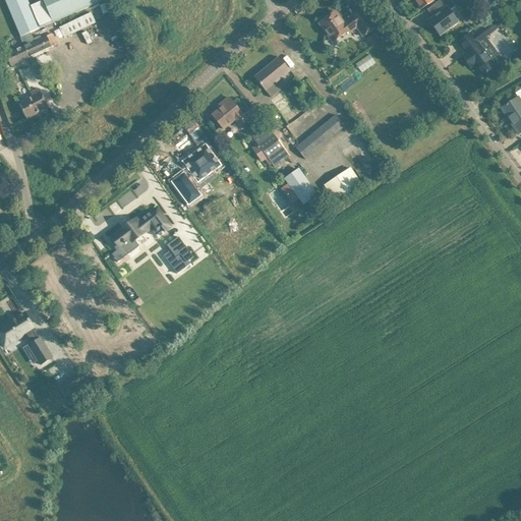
[(26,0),(4,0),(20,37),(31,33),(40,30),(39,29),(30,7),(26,0)]
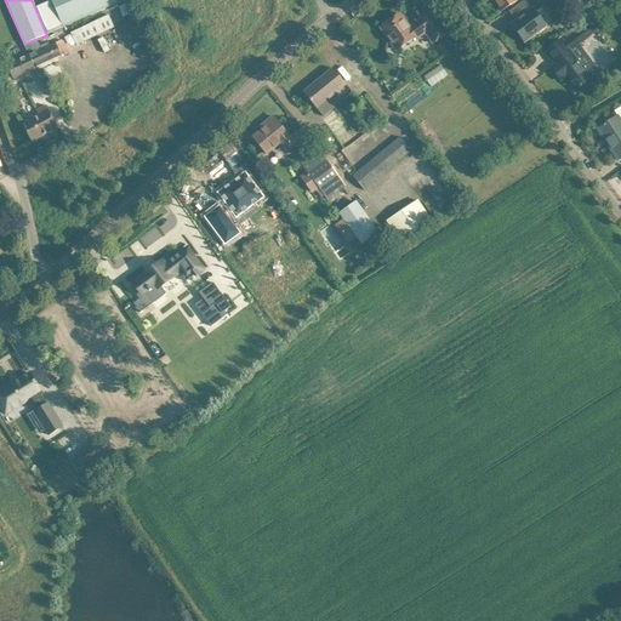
[(51,0),(52,1),(35,9),(46,34),(63,27),(125,0),(51,0)]
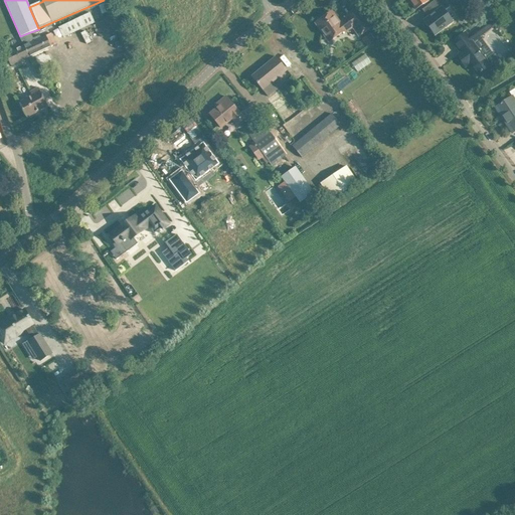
[(110,0),(106,2),(109,11),(116,9),(112,0),(110,0)]
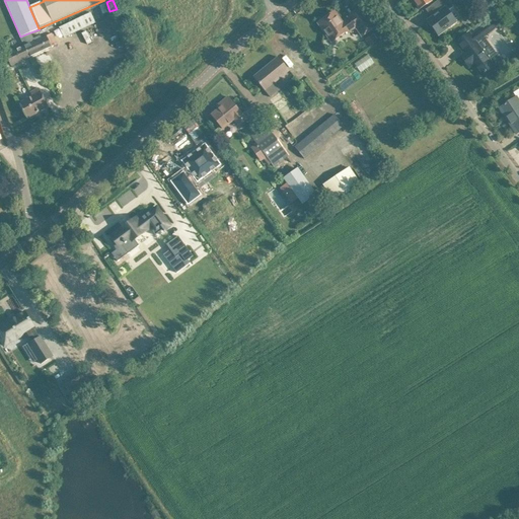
[(410,0),(413,4),(414,4),(418,10),(433,0),(432,0),(410,0)]
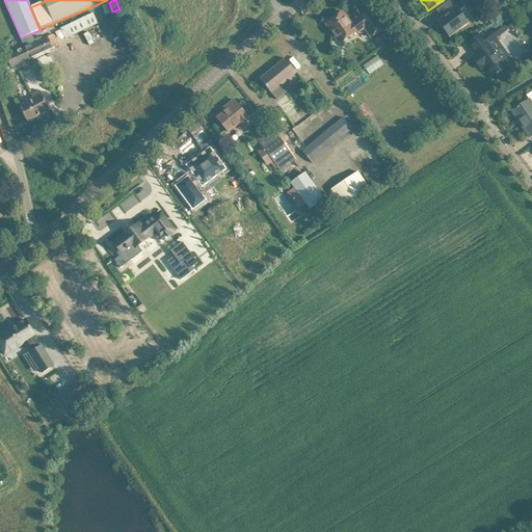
[(442,19),(437,22),(444,29),(445,28),(449,33),(447,34),(449,36),(457,30),(463,26),(468,23),(458,10),(459,10),(464,6),(459,0),(449,0),(442,5),(443,6),(444,5),(449,12),(442,19)]
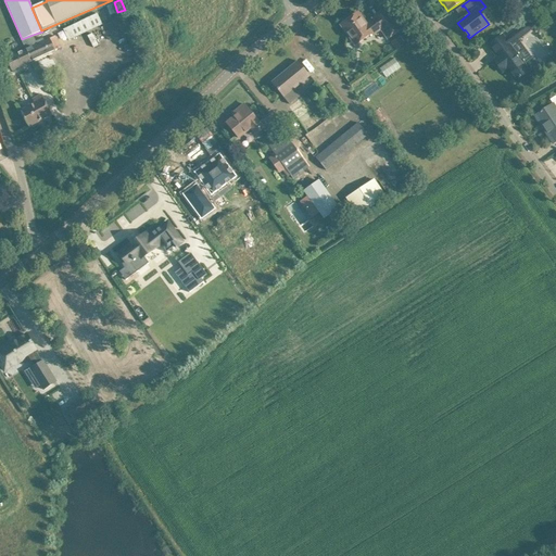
[(401,29),(386,9),(373,19),(374,20),(366,25),(357,13),(340,25),(355,46),(373,34),(371,33),(379,28),(388,39),(401,29)]
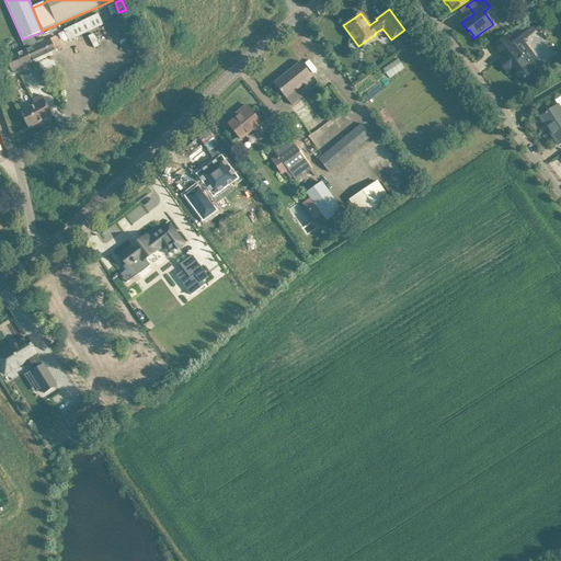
[(104,10),(99,13),(99,14),(64,30),(69,41),(110,22),(104,10)]
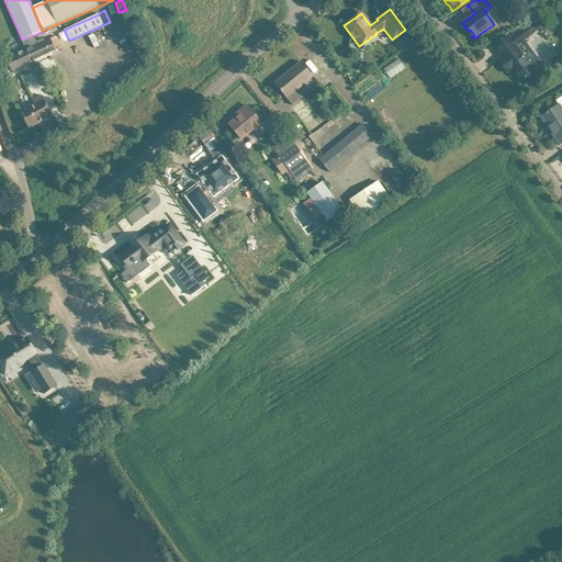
[(499,62),(504,68),(508,75),(513,71),(520,82),(535,71),(516,47),(537,31),(530,22),(529,23),(527,20),(512,32),(514,34),(510,37),(509,35),(494,47),(503,58),(499,62)]
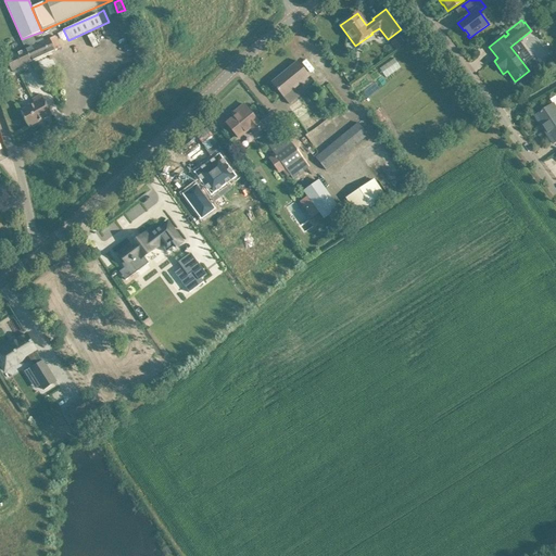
[(101,29),(96,32),(100,43),(105,42),(101,29)]
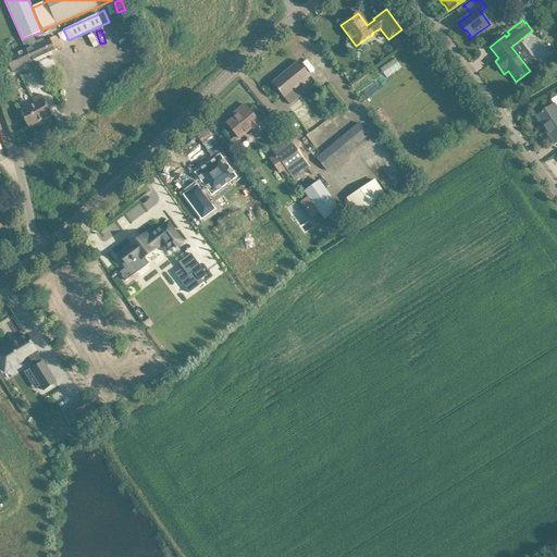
[(22,39),(21,40),(22,41),(26,50),(32,62),(61,48),(56,36),(45,42),(44,39),(42,38),(36,41),(33,35),(22,39)]
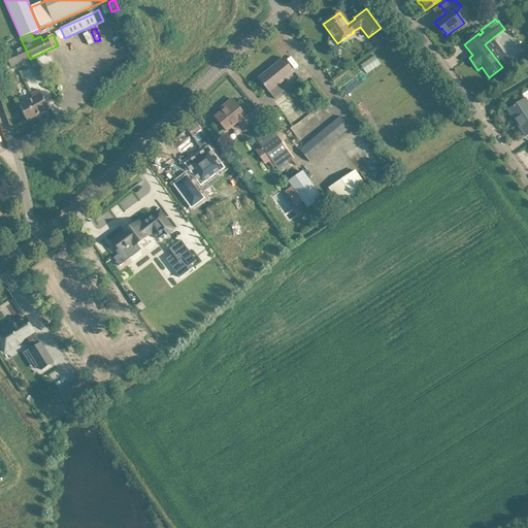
[(378,35),(370,40),(376,48),(385,42),(378,35)]
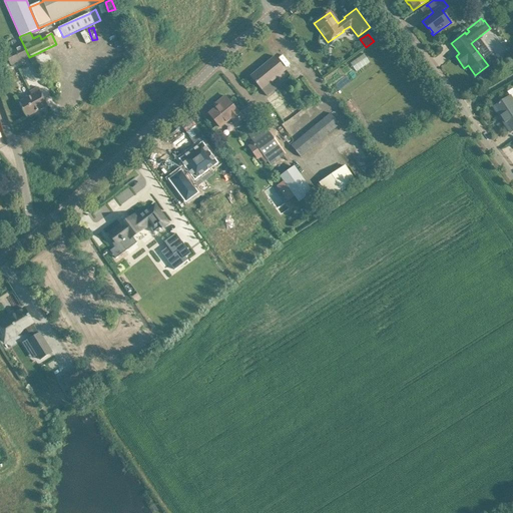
[(11,65),(29,57),(24,46),(4,55),(5,58),(8,57),(11,65)]
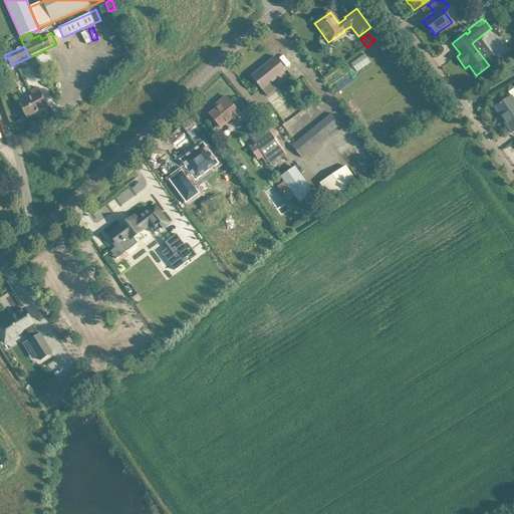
[(357,58),(362,67),(376,59),(371,50),(357,58)]
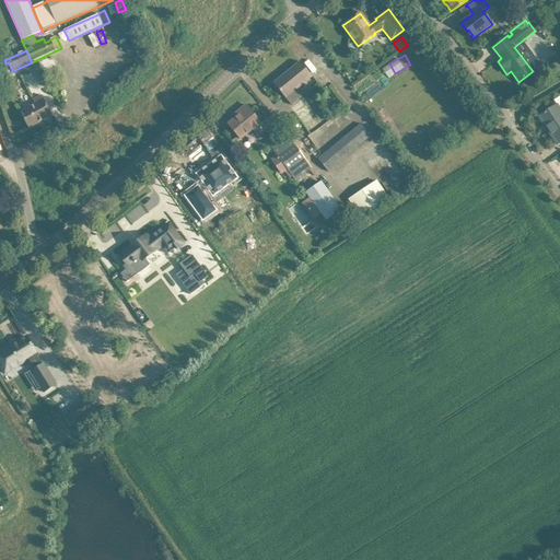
[(313,78),(300,62),(273,83),(291,106),(303,96),(298,91),(313,78)]
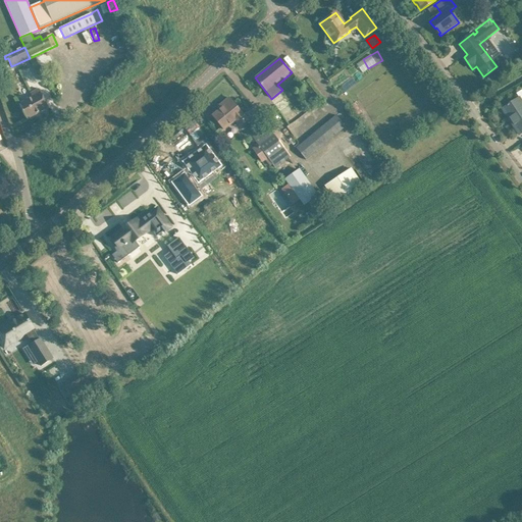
[(328,70),(324,72),(328,81),(332,79),(328,70)]
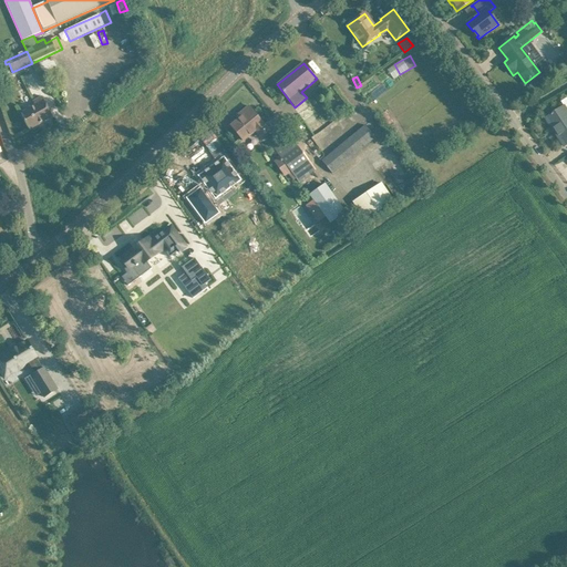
[(34,105),(21,113),(30,130),(53,117),(42,96),(33,102),(34,105)]
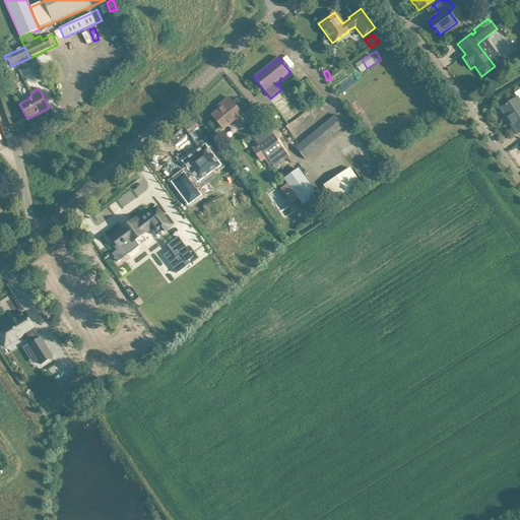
[(505,106),(501,109),(517,134),(519,132),(519,89),(514,93),(517,99),(507,105),(505,106)]
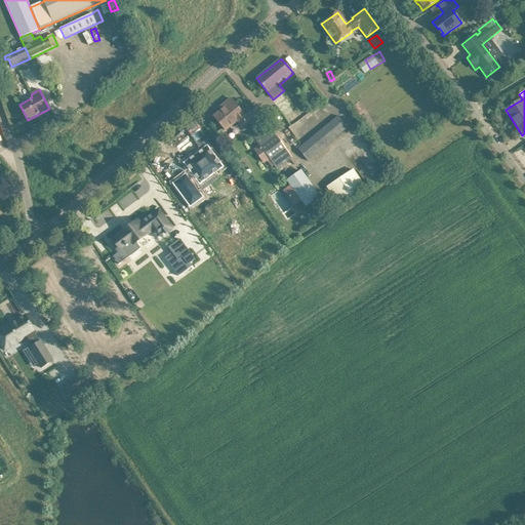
[(214,117),(225,130),(237,121),(242,127),(249,122),(243,115),(244,115),(231,99),(223,106),(225,108),(214,117)]
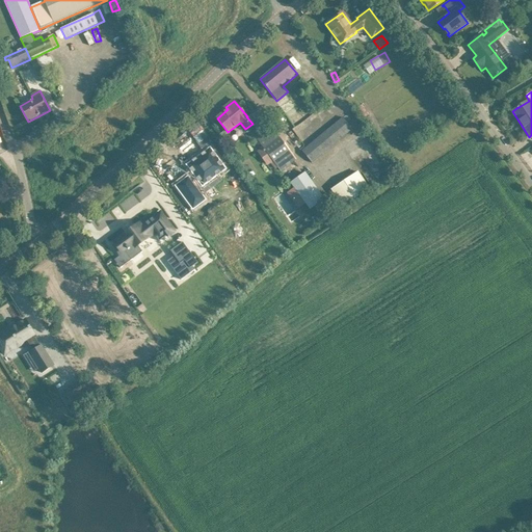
[(312,163),(352,130),(343,117),(302,152),(312,163)]
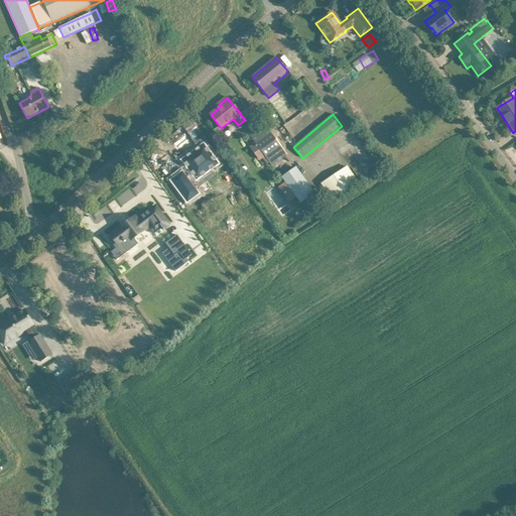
[(259,161),(265,156),(272,166),(287,154),(265,124),(250,135),(255,142),(249,147),(259,161)]
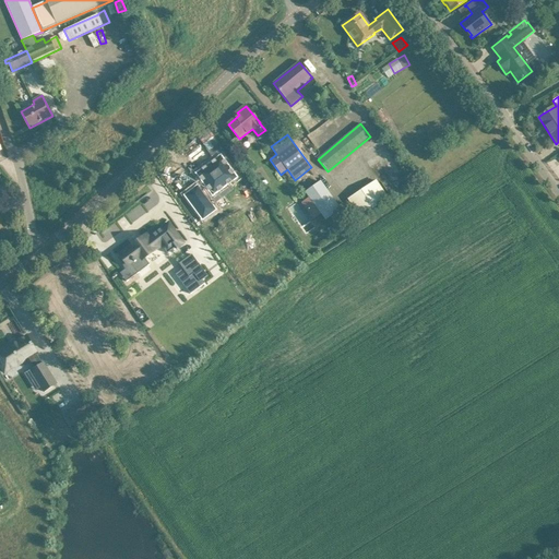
[(395,149),(390,152),(402,170),(407,167),(395,149)]
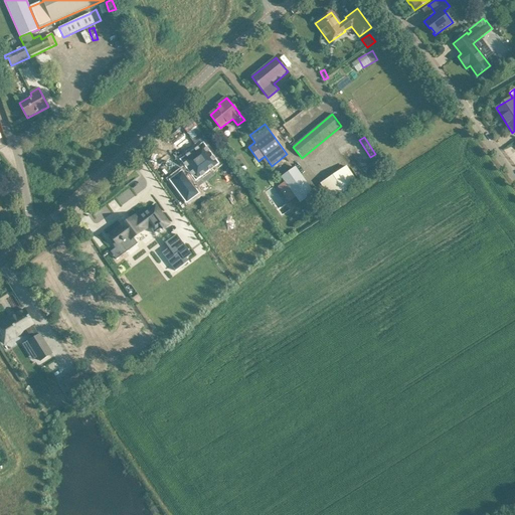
[(181,171),(169,179),(186,201),(197,193),(190,183),(195,179),(191,175),(205,165),(209,170),(217,163),(202,143),(180,160),(187,168),(182,172),(181,171)]
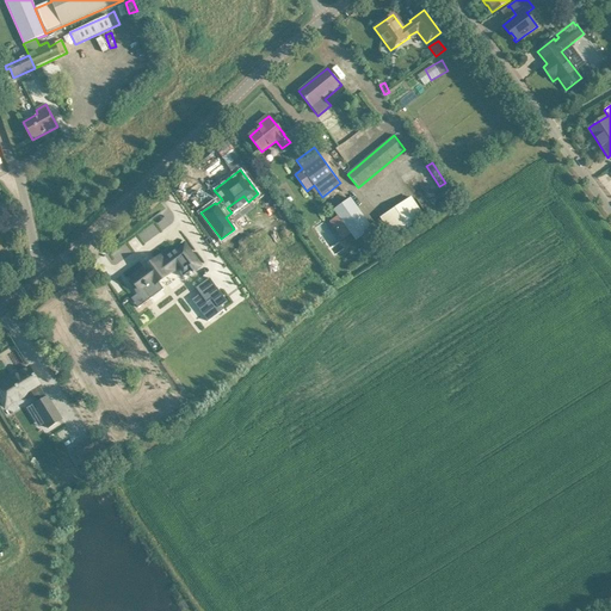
[(412,197),(381,218),(394,239),(425,217),(412,197)]
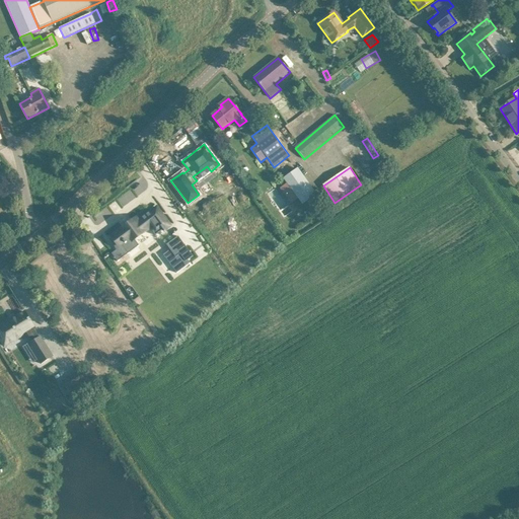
[(319,202),(298,169),(284,178),(302,206),(304,205),(307,203),(310,208),(319,202)]
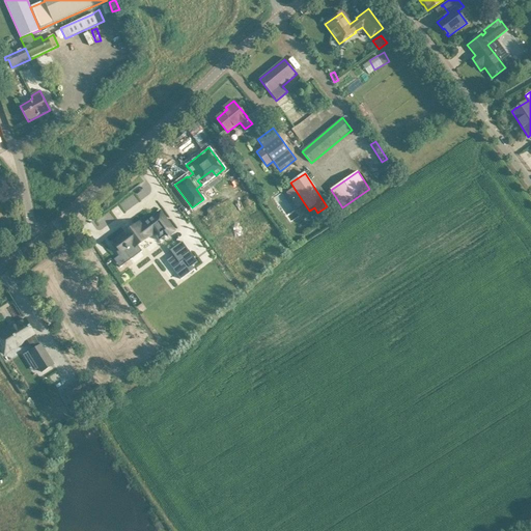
[(115,244),(112,246),(119,255),(126,251),(132,259),(142,251),(137,245),(154,233),(159,241),(167,234),(167,235),(173,231),(160,213),(142,226),(140,224),(123,236),(122,235),(113,242),(115,244)]
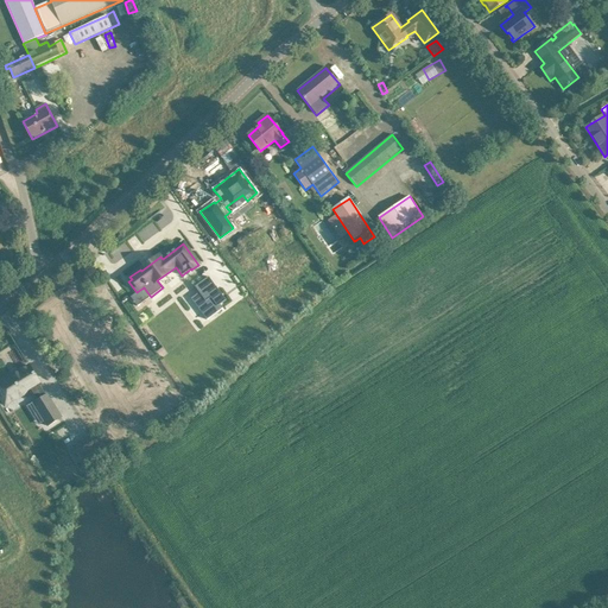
[(200,293),(191,299),(207,321),(223,309),(220,304),(225,301),(208,278),(195,287),(200,293)]
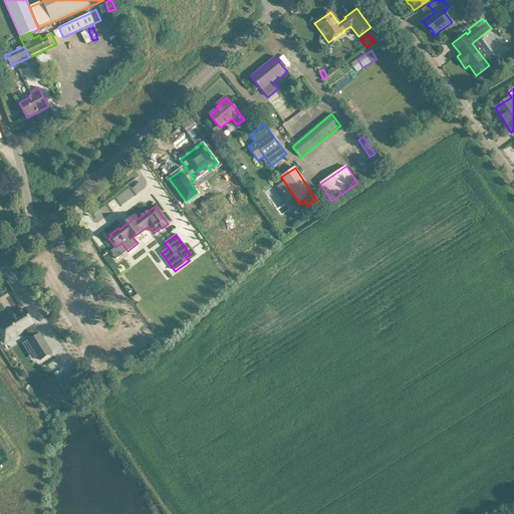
[(32,323),(24,310),(11,319),(9,317),(0,323),(0,330),(0,331),(0,330),(0,335),(4,342),(14,336),(13,335),(25,327),(32,338),(27,341),(40,361),(53,353),(40,333),(39,334),(32,323)]
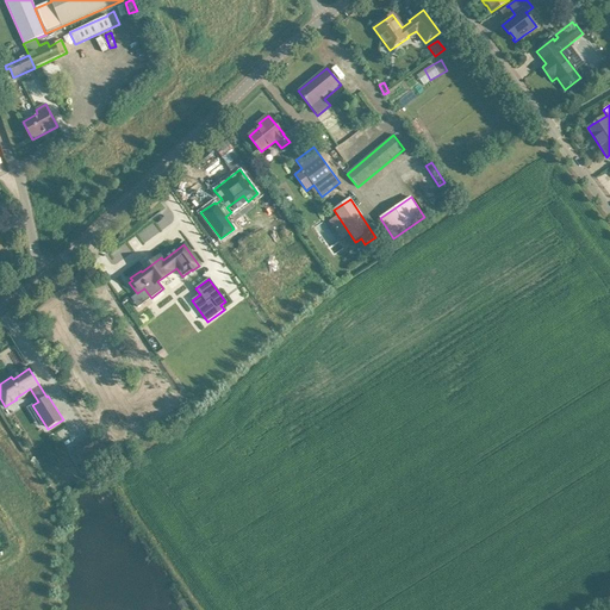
[(83,444),(75,450),(80,458),(88,453),(83,444)]
